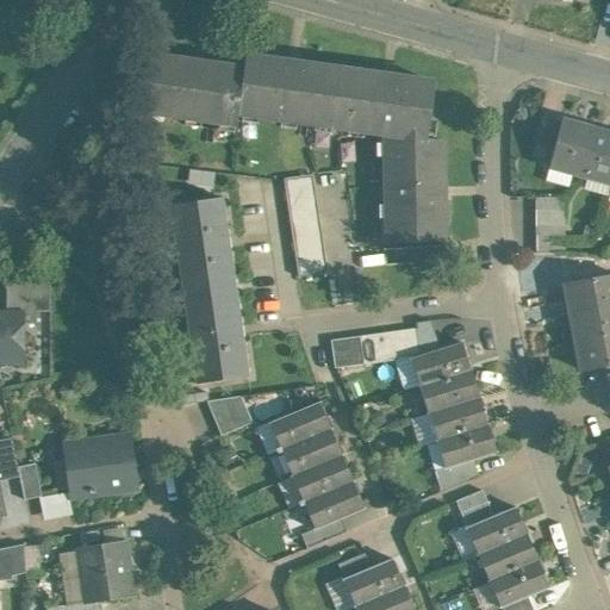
[(240,114),(244,69),(150,56),(142,112),(237,126),(240,114)]
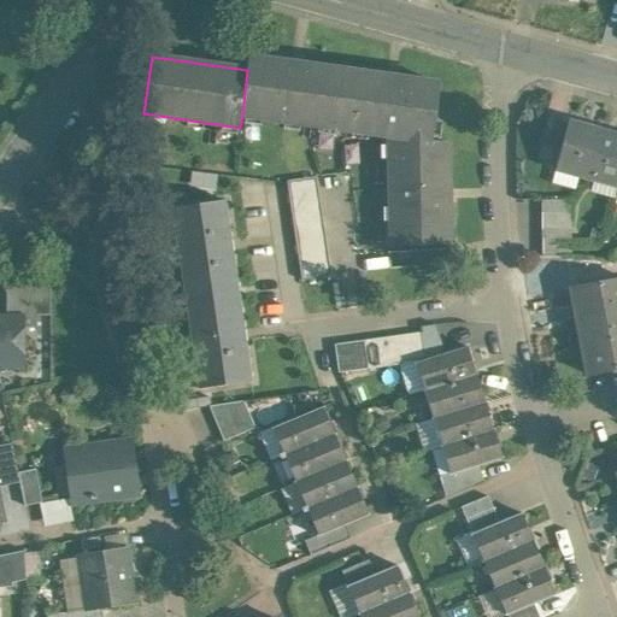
[(345,72),(250,57),(247,70),(242,116),(336,130),(345,72)]
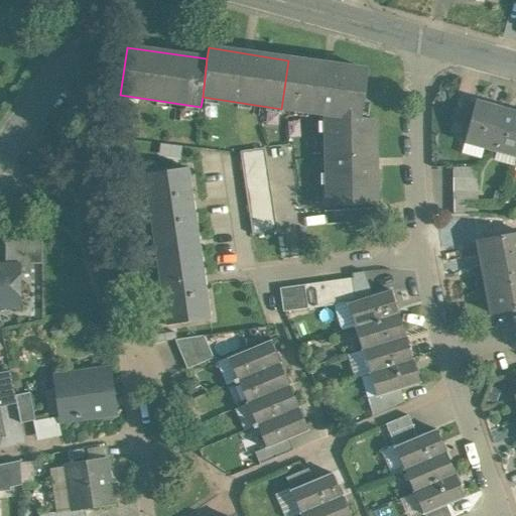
[(367,72),(288,60),(281,109),(326,115),(361,118),(367,72)]
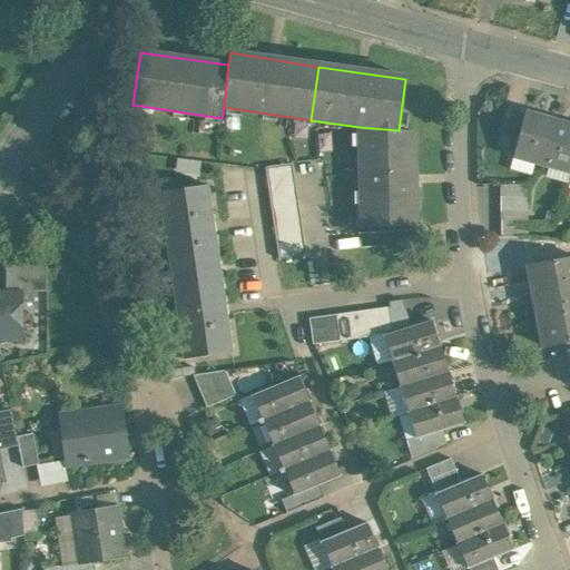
[(507,108),(500,134),(512,137),(519,111),(507,108)]
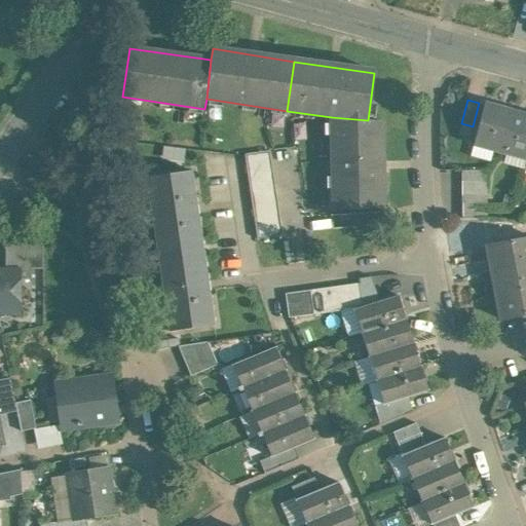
[(512,112),(484,104),(474,144),(500,151),(512,112)]
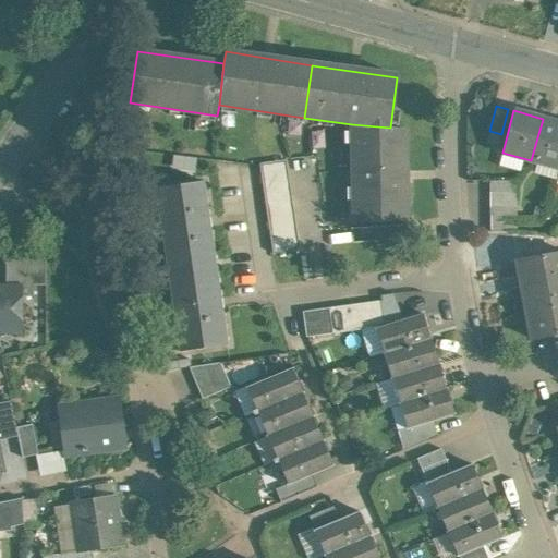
[(557,122),(543,119),(531,160),(557,168),(557,122)]
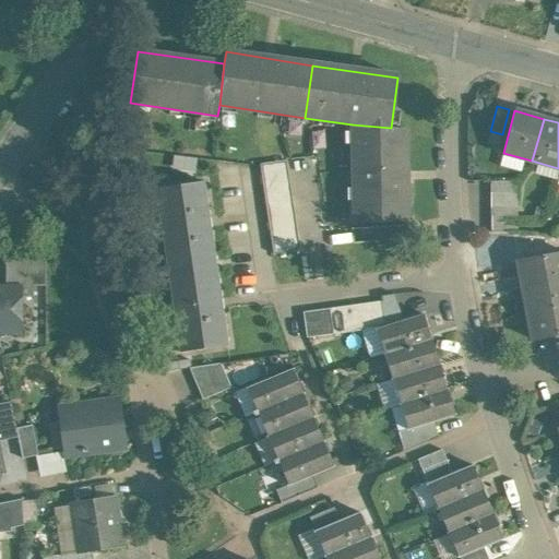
[(405,130),(391,128),(353,125),(355,224),(406,223),(405,130)]
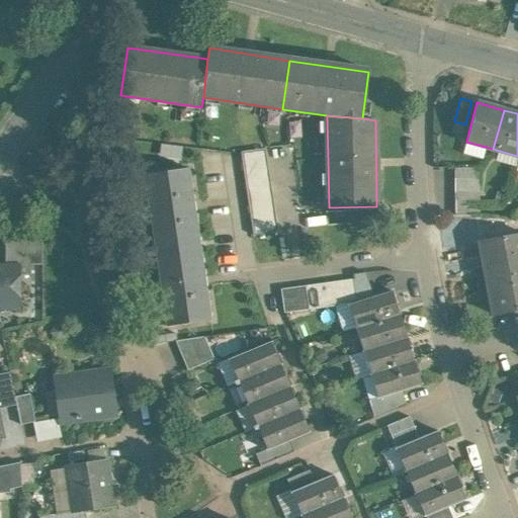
[(243,149),(253,233),(276,230),(266,146),(243,149)]
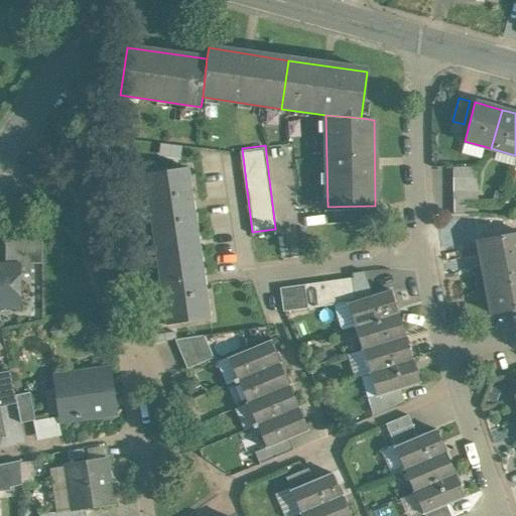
[(477,179),(477,166),(453,167),(453,179),(477,179)]
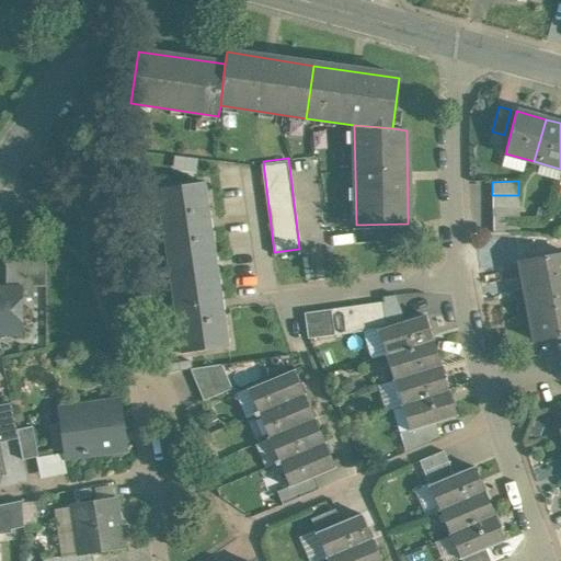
[(204,182),(157,190),(169,271),(217,264),(204,182)]
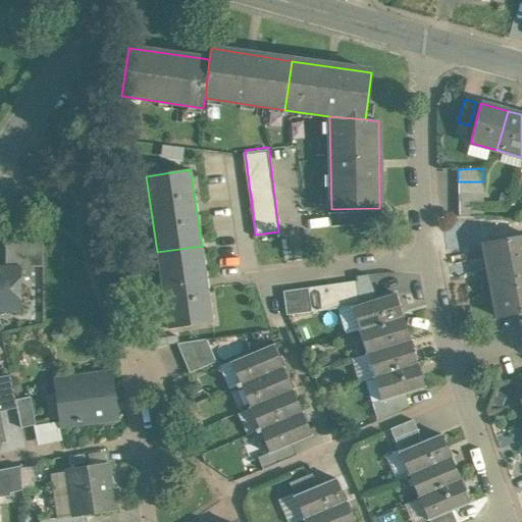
[(482,193),(482,181),(458,181),(458,193),(482,193)]
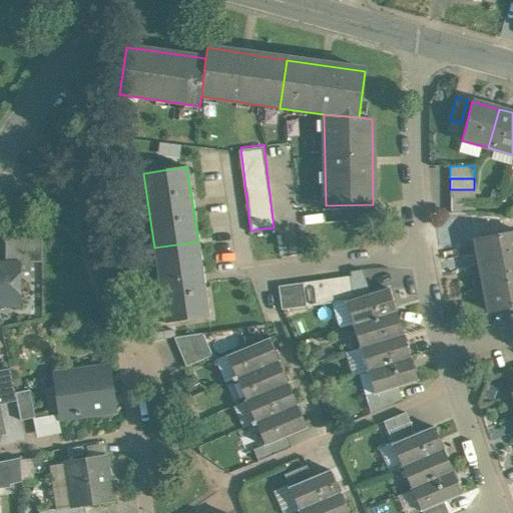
[(474,200),(474,189),(450,189),(450,200),(474,200)]
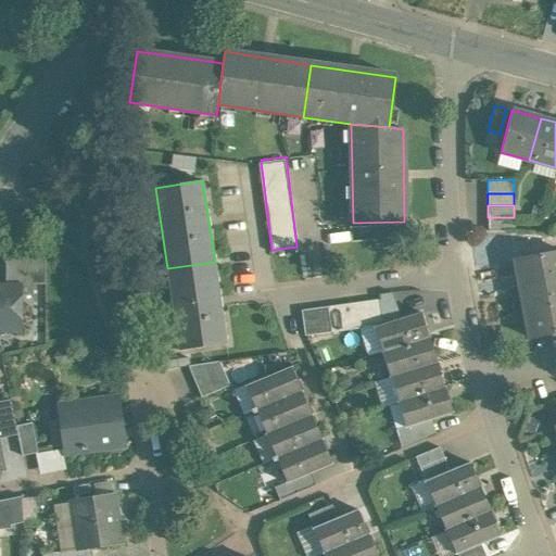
[(514,230),(514,217),(488,217),(488,230),(514,230)]
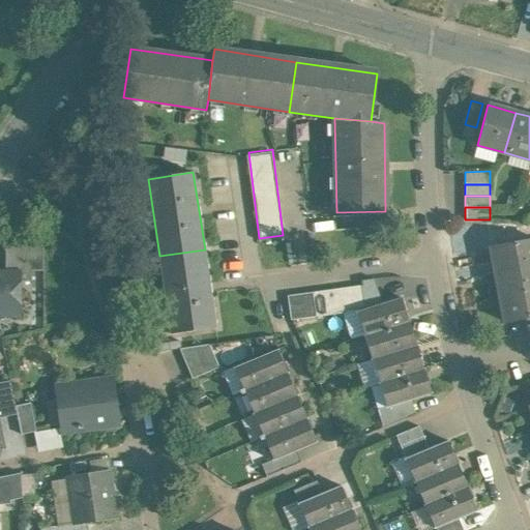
[(529,240),(491,248),(495,274),(529,267),(529,240)]
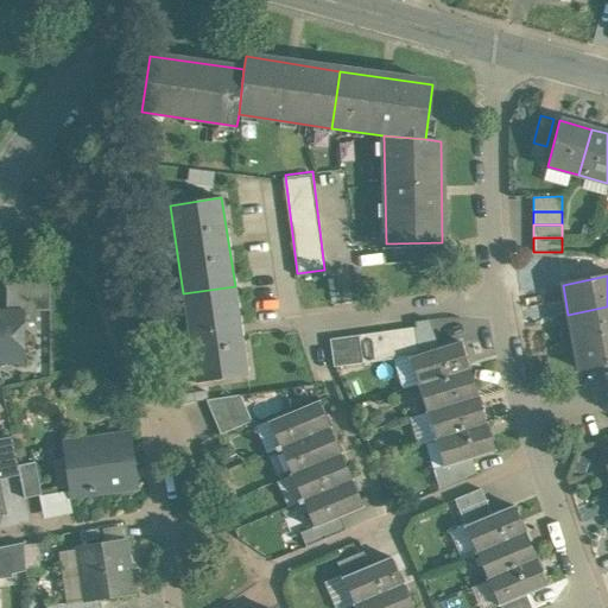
[(49,282),(7,283),(7,310),(23,310),(24,323),(36,323),(36,310),(50,310),(49,282)]
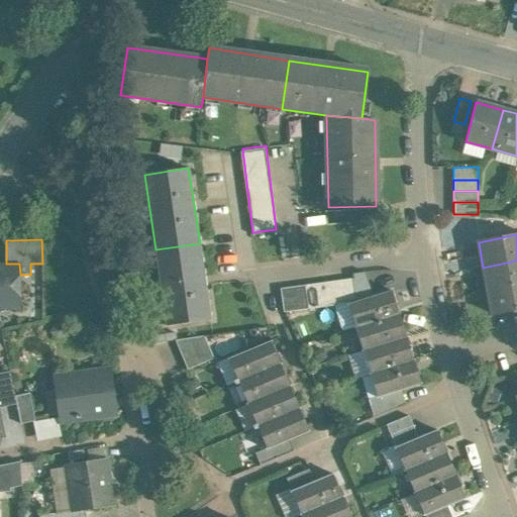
[(200,243),(156,249),(168,326),(211,319),(200,243)]
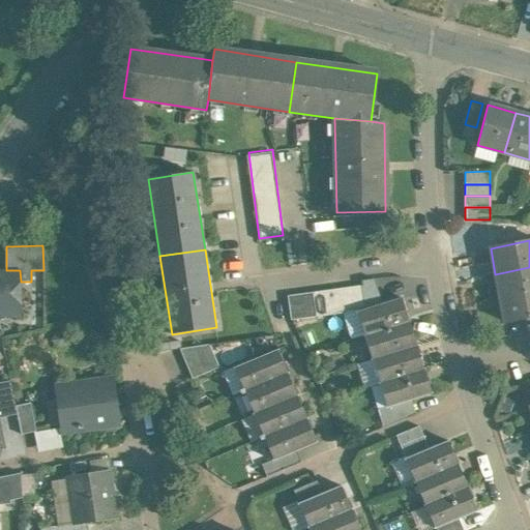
[(529,267),(495,274),(500,298),(529,292),(529,267)]
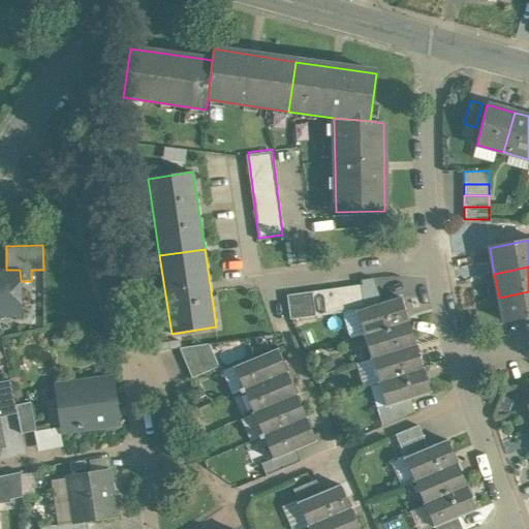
[(21,281),(20,270),(6,270),(0,270),(0,315),(21,315),(21,281)]
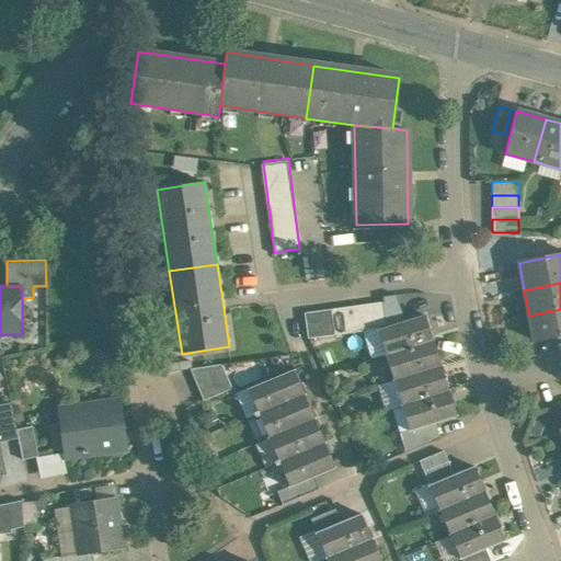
[(382,302),(369,304),(373,330),(378,329),(386,327),(382,302)]
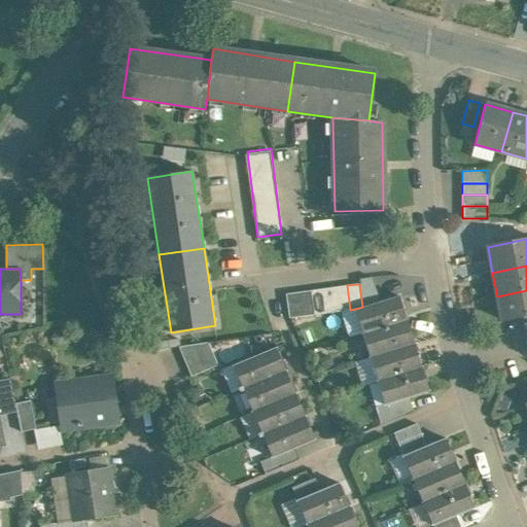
[(347,285),(335,287),(338,312),(350,310),(347,285)]
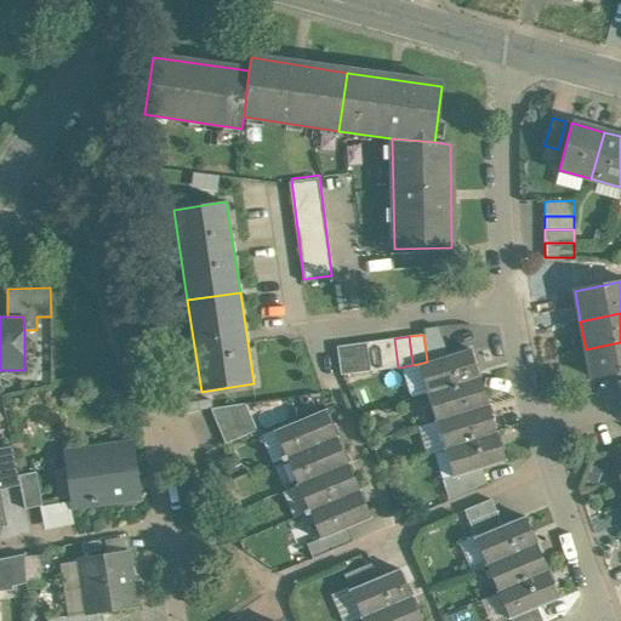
[(394,339),(380,341),(383,369),(398,368),(394,339)]
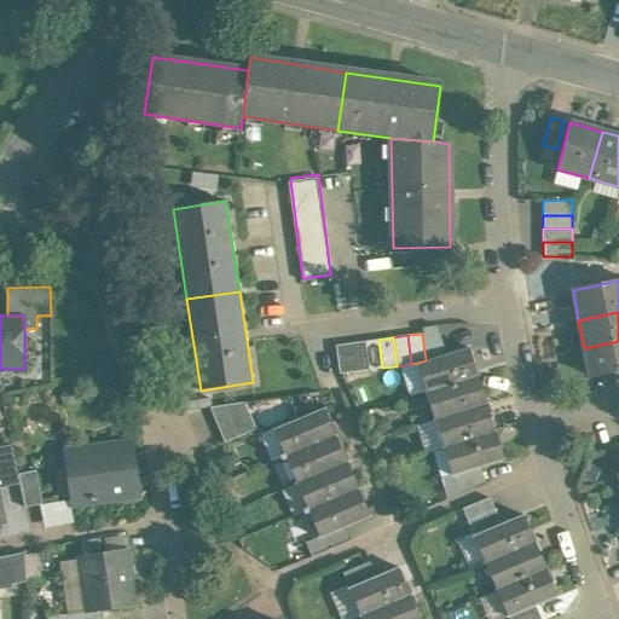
[(379,340),(364,341),(368,370),(382,368),(379,340)]
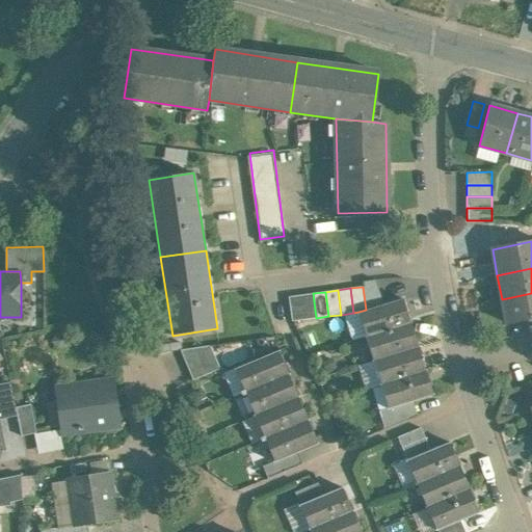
[(313,293),(288,296),(292,321),(316,318),(313,293)]
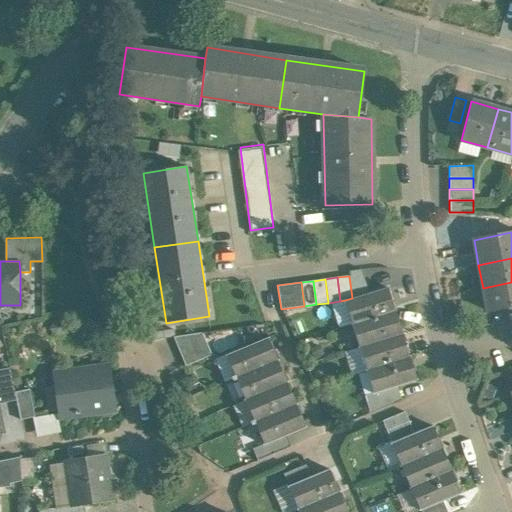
[(511,282),(483,288),(487,311),(511,305),(511,282)]
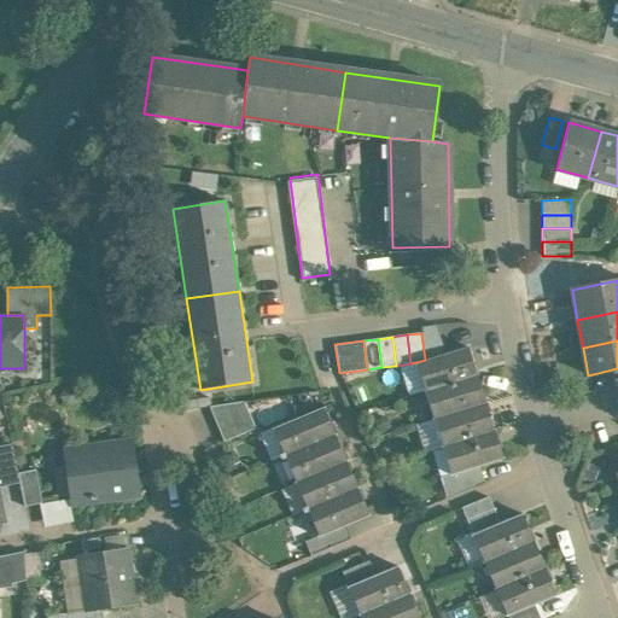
[(425,360),(417,362),(426,391),(476,375),(467,347),(425,360)]
